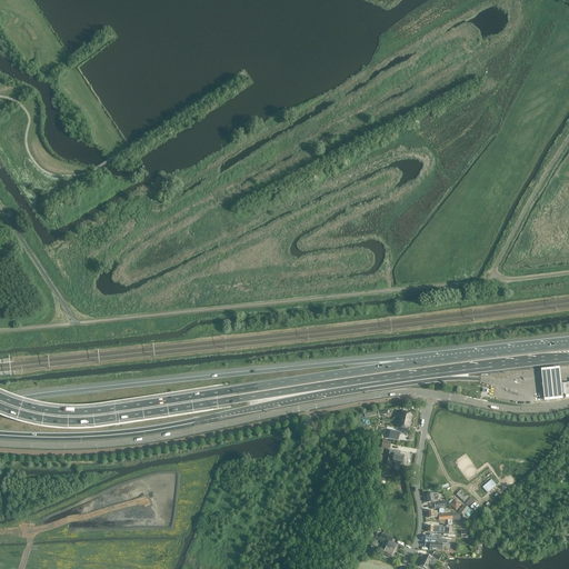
[(541,373),(542,387),(543,392),(545,402),(562,400),(562,397),(561,386),(561,385),(560,372),(560,369),(541,371),(541,373)]
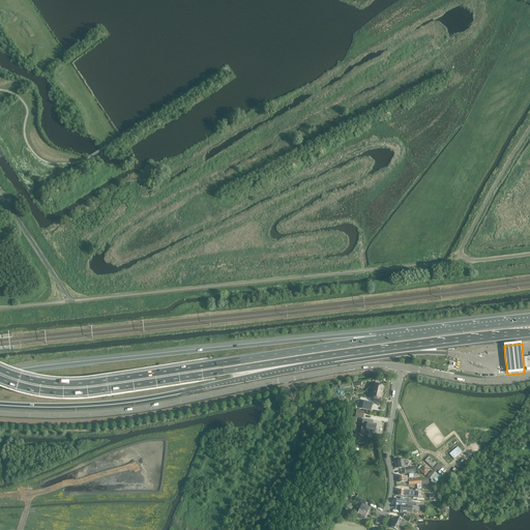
[(371,387),(372,388),(374,389),(373,393),(375,393),(373,400),(378,401),(378,400),(380,401),(381,395),(382,395),(382,392),(382,391),(383,391),(383,388),(383,386),(381,386),(373,384),(371,385),(371,387)]
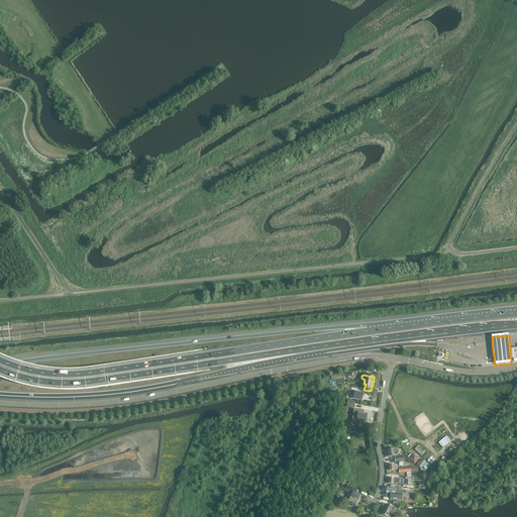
[(360,401),(363,393),(354,392),(352,399),(360,401)]
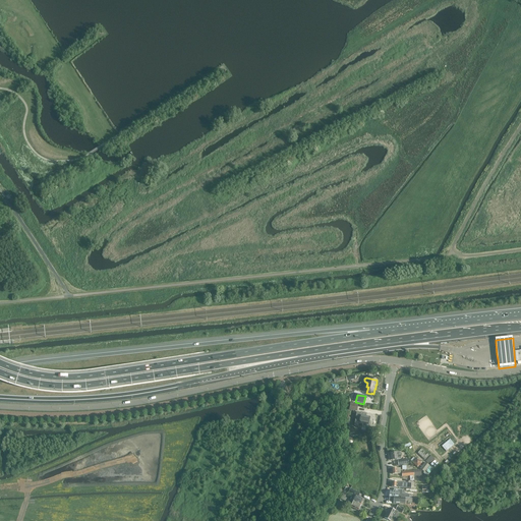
[(357,413),(354,426),(358,426),(359,423),(360,423),(362,423),(361,425),(361,426),(366,427),(366,424),(368,424),(369,417),(360,416),(361,413),(357,413)]
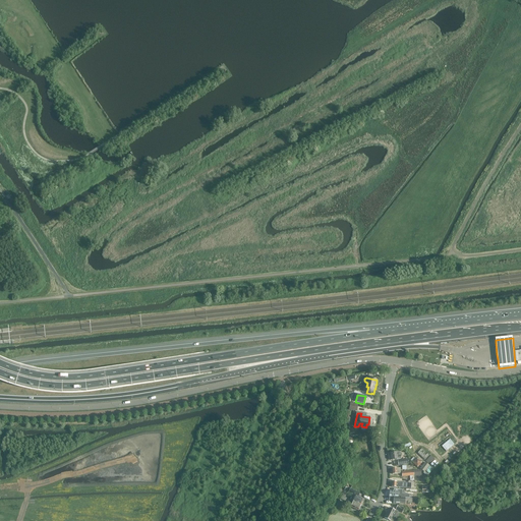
[(443,446),(447,451),(455,444),(451,439),(443,446)]
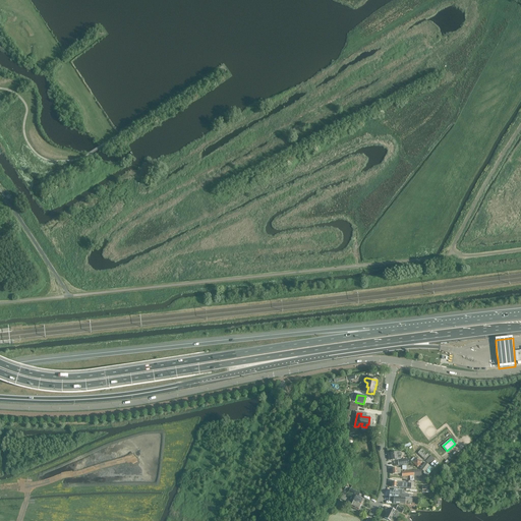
[(390,453),(391,460),(401,459),(400,456),(402,456),(401,454),(399,452),(390,453)]
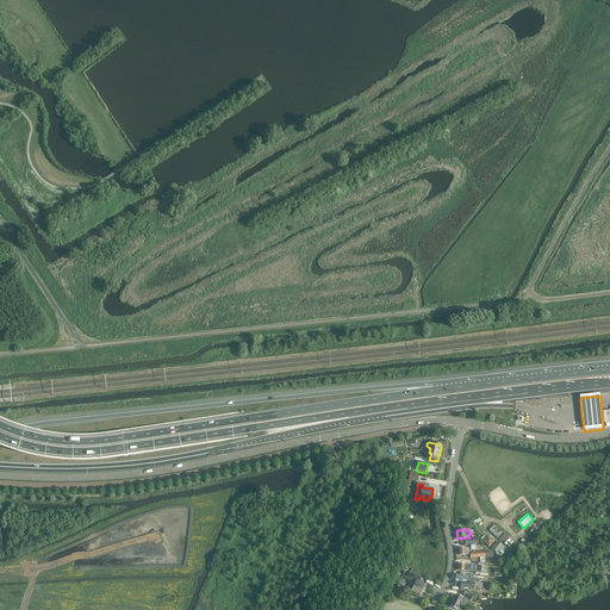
[(484,542),(490,547),(495,541),(489,536),(484,542)]
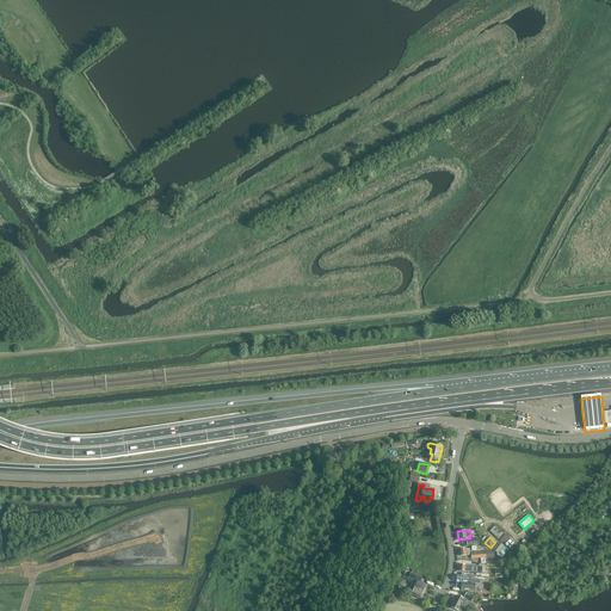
[(501,544),(499,542),(493,550),(497,554),(497,555),(501,559),(508,549),(501,544)]
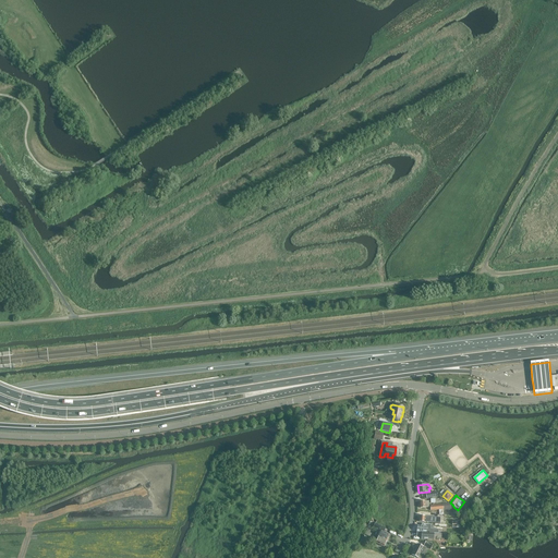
[(451,505),(431,506),(431,510),(438,510),(439,516),(444,514),(444,510),(451,509),(451,505)]
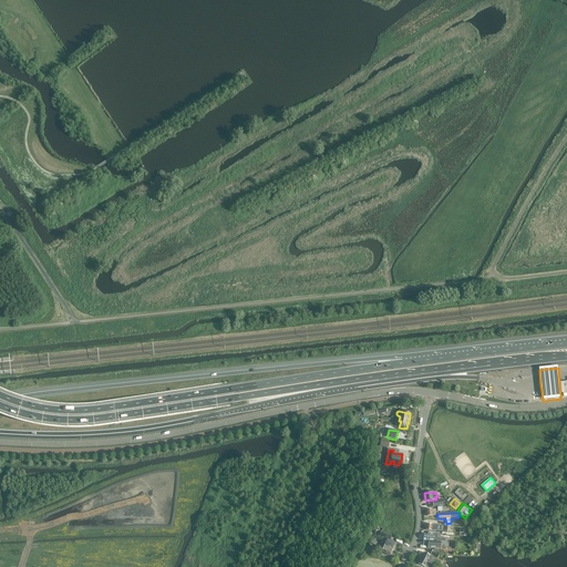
[(380,532),(379,535),(384,538),(385,539),(383,545),(384,546),(393,549),(394,547),(395,547),(397,545),(395,545),(397,544),(390,540),(392,537),(381,532),(380,532)]
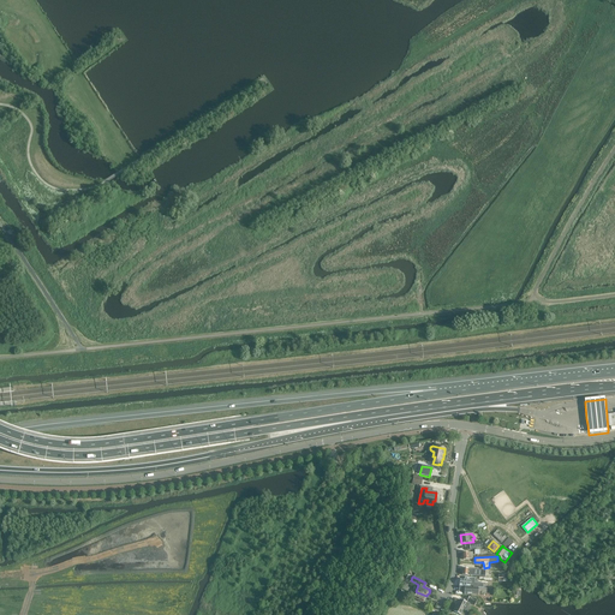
[(460,580),(459,586),(469,587),(470,587),(483,587),(483,584),(475,583),(476,579),(465,578),(465,580),(460,580)]
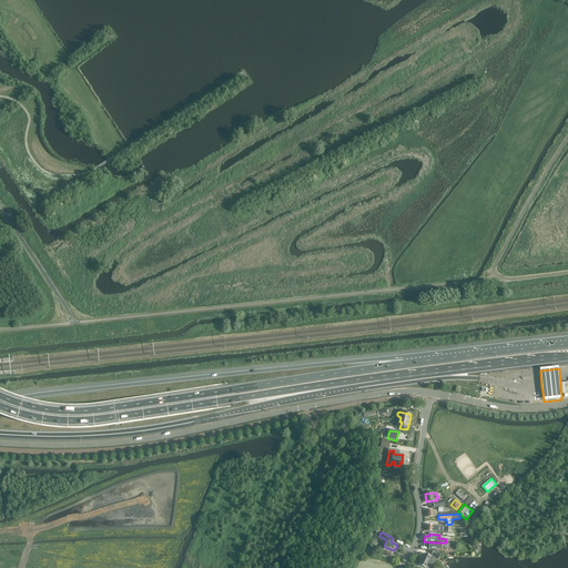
[(385,547),(382,553),(391,557),(392,556),(393,554),(394,550),(385,547)]
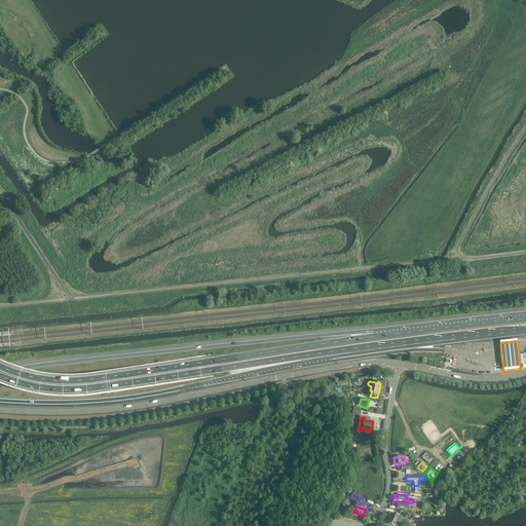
[(399,516),(393,513),(388,523),(393,525),(399,516)]
